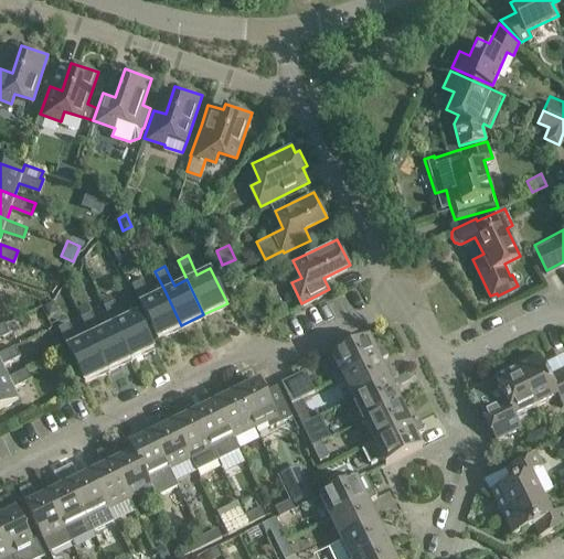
[(142,302),(158,336),(181,325),(165,290),(151,297),(142,277),(132,282),(142,302)]
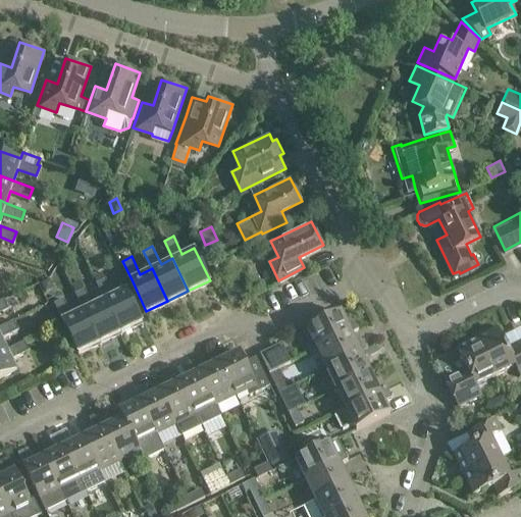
[(105,299),(120,330),(142,320),(126,288),(114,294),(105,275),(96,280),(105,299)]
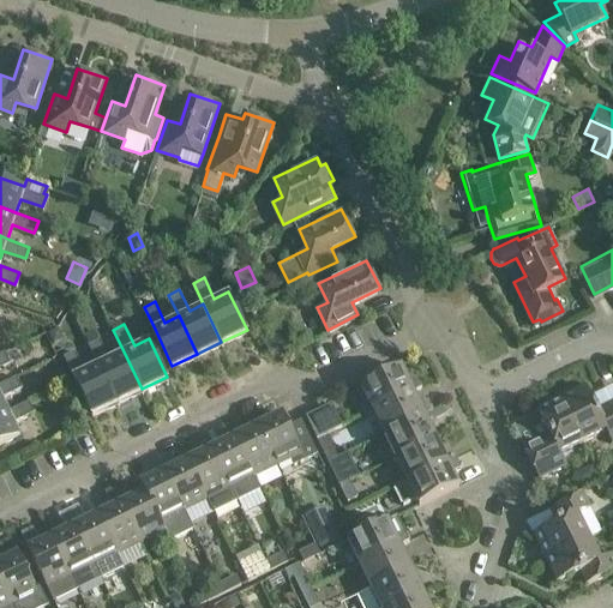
[(47,330),(53,342),(64,336),(58,325),(47,330)]
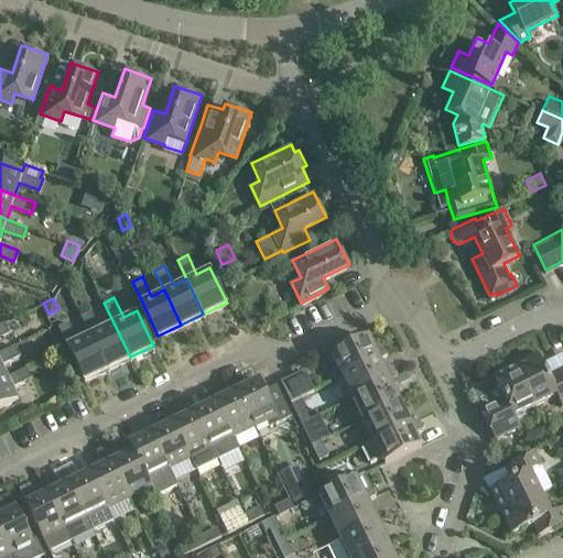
[(249,325),(262,318),(257,306),(244,312),(249,325)]
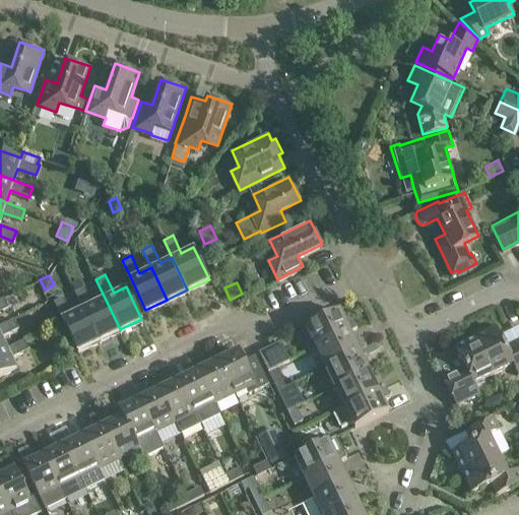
[(83,308),(100,339),(120,329),(105,298),(93,303),(84,284),(75,290),(83,308)]
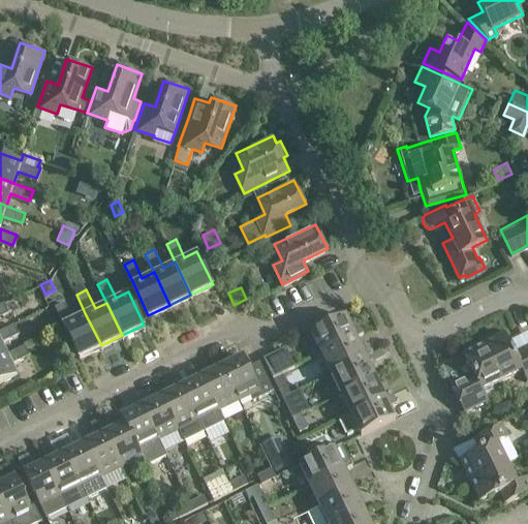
[(0,314),(8,310),(8,309),(4,301),(0,303),(0,314)]
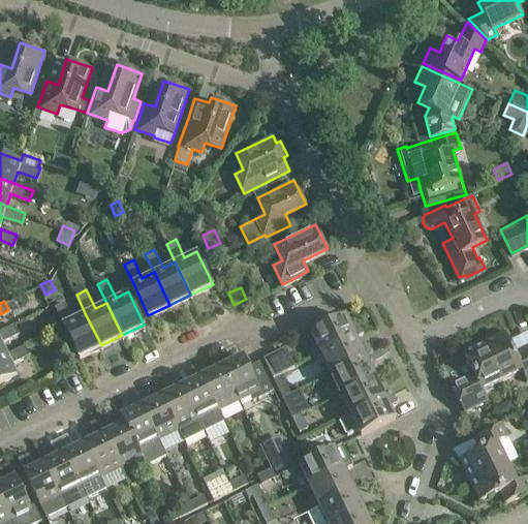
[(63,324),(80,356),(101,345),(85,313),(73,318),(64,301),(55,305),(64,324),(63,324)]
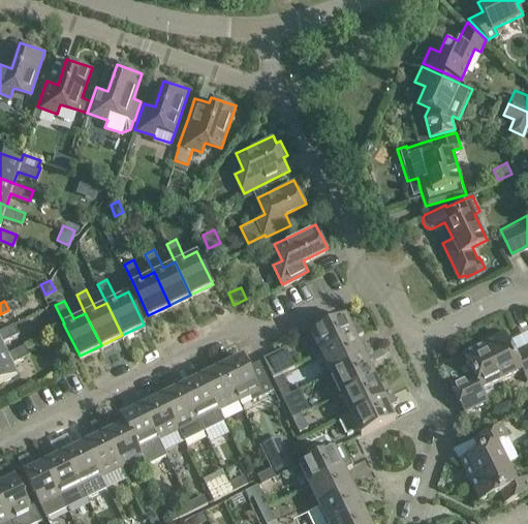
[(355,335),(355,334),(363,331),(359,321),(351,326),(345,313),(311,330),(317,343),(312,346),(315,353),(321,350),(355,335)]
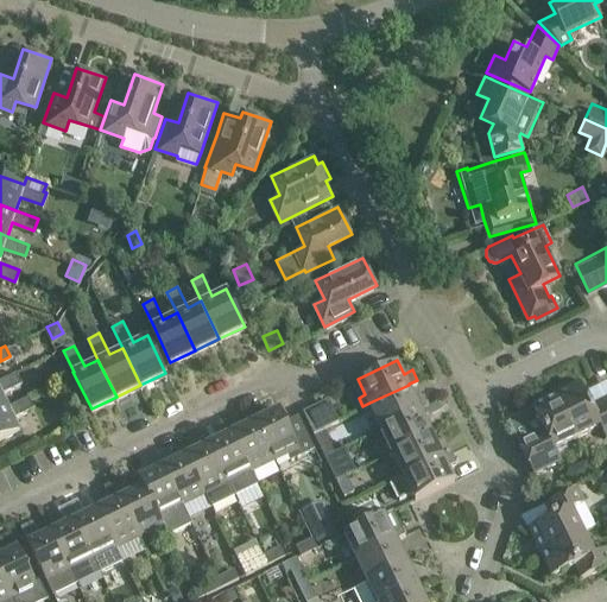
[(17,371),(0,378),(0,409),(8,404),(1,391),(21,381),(17,371)]
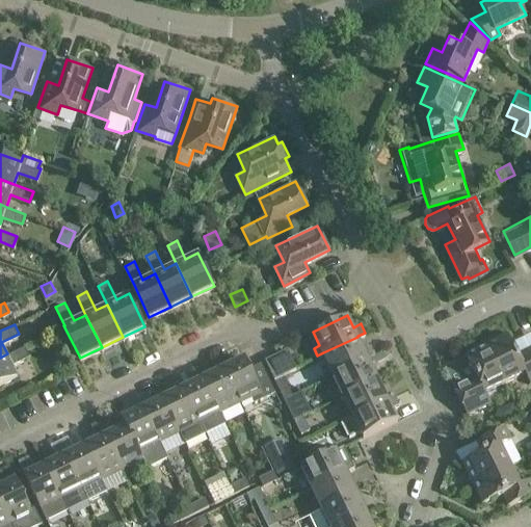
[(507,333),(485,343),(504,380),(525,370),(530,381),(530,380),(530,345),(518,352),(507,333)]
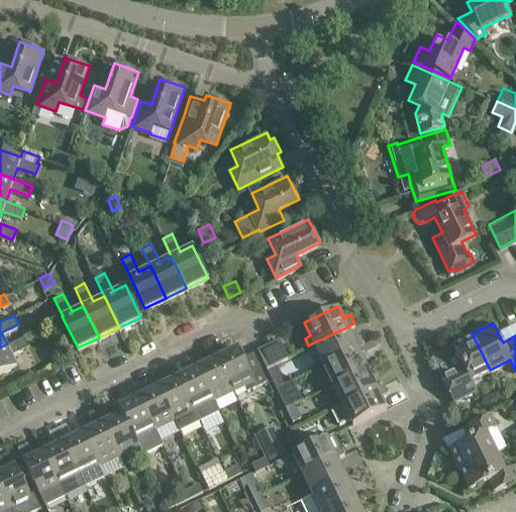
[(347,327),(314,342),(323,363),(356,346),(365,342),(359,333),(352,337),(347,327)]
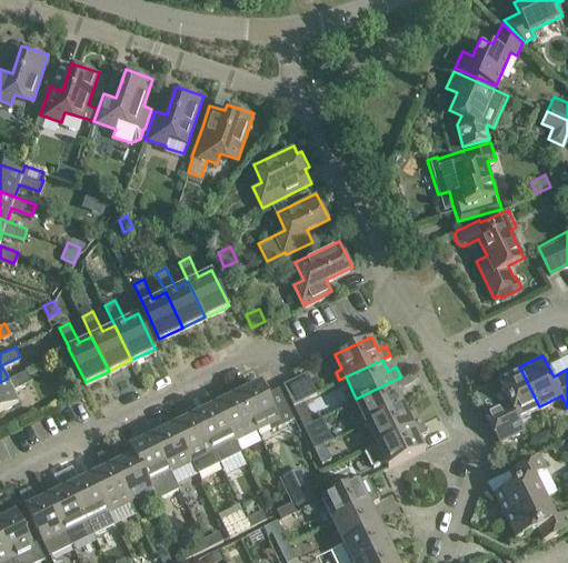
[(499,440),(525,428),(519,416),(539,406),(519,367),(498,376),(508,399),(485,410),(499,440)]
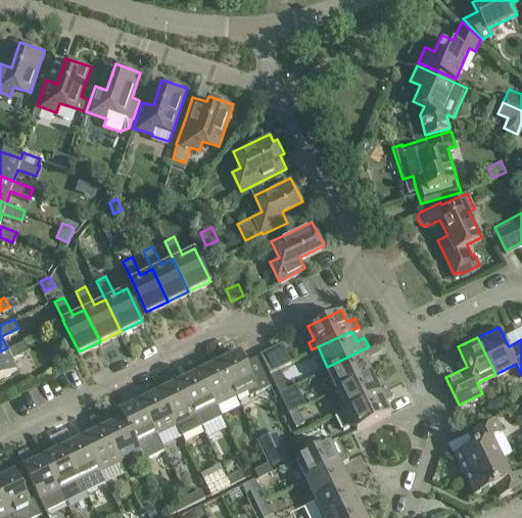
[(0,378),(17,369),(11,357),(29,348),(25,339),(7,347),(0,351),(0,378)]
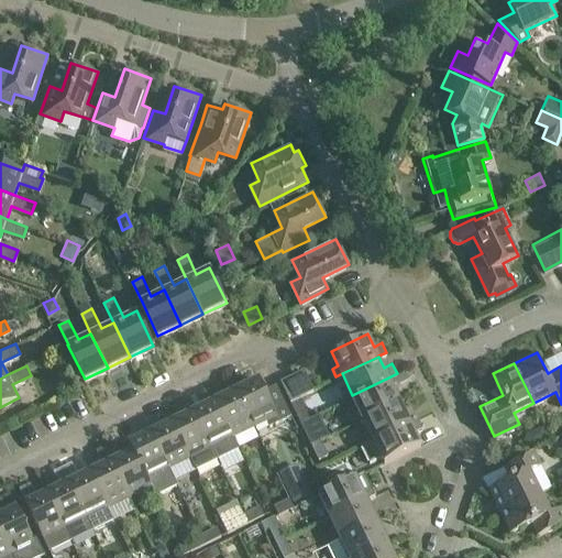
[(282,378),(290,398),(299,394),(315,386),(305,367),(282,378)]
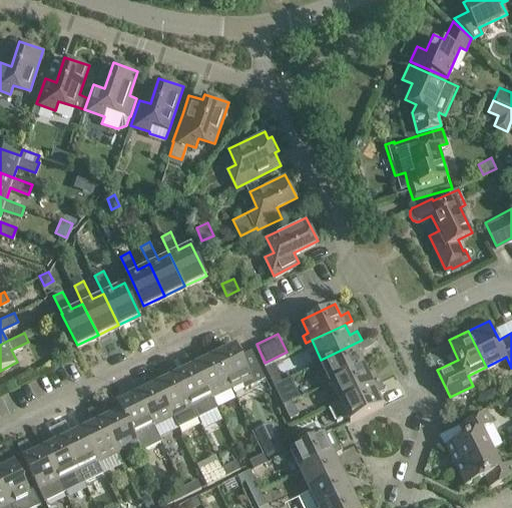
[(243,387),(266,376),(251,348),(240,353),(236,343),(214,354),(230,386),(241,381),(243,387)]
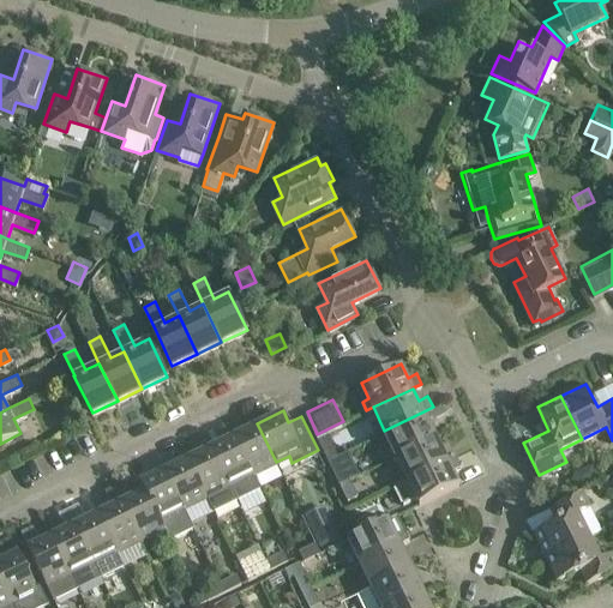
[(424,411),(384,431),(396,453),(436,435),(424,411)]
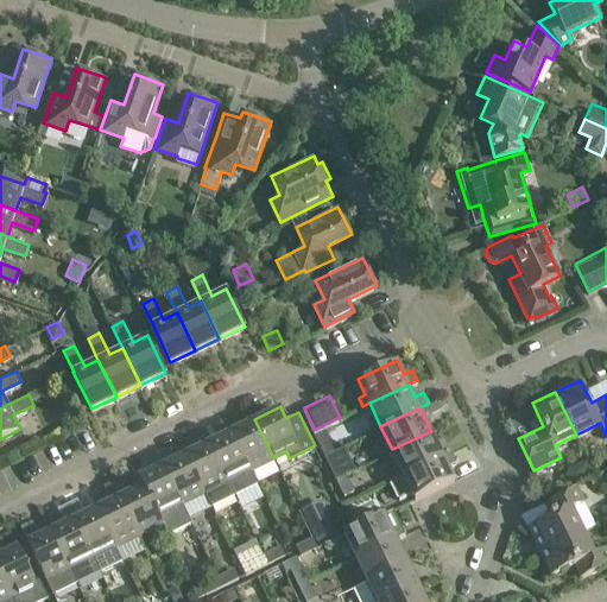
[(232,430),(251,469),(273,457),(254,419),(232,430)]
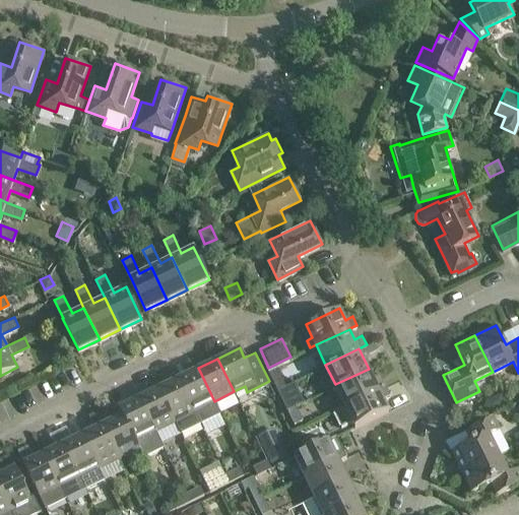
[(283,378),(276,364),(268,368),(274,382),(277,388),(286,384),(283,378)]
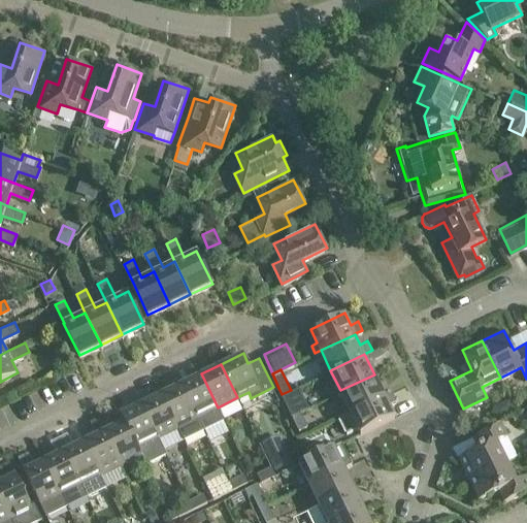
[(180,384),(197,417),(203,430),(224,420),(218,407),(201,373),(180,384)]
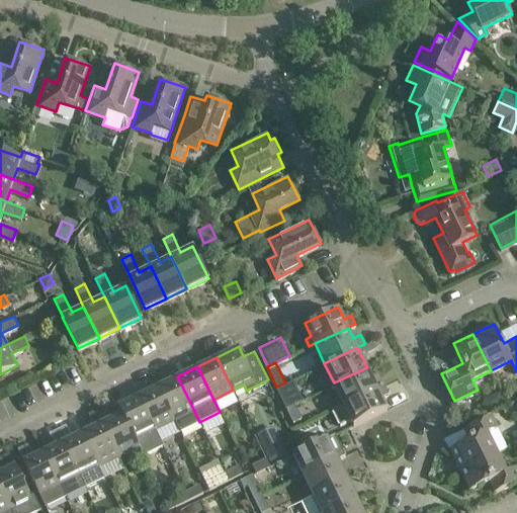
[(343,403),(376,386),(367,367),(334,382),(343,403)]
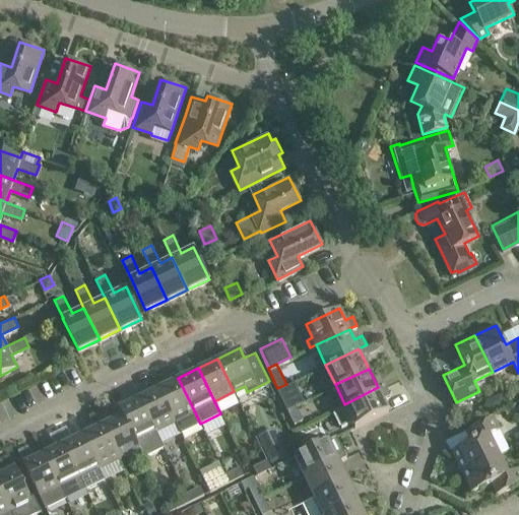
[(182,433),(200,424),(194,410),(178,378),(158,387),(175,421),(182,433)]
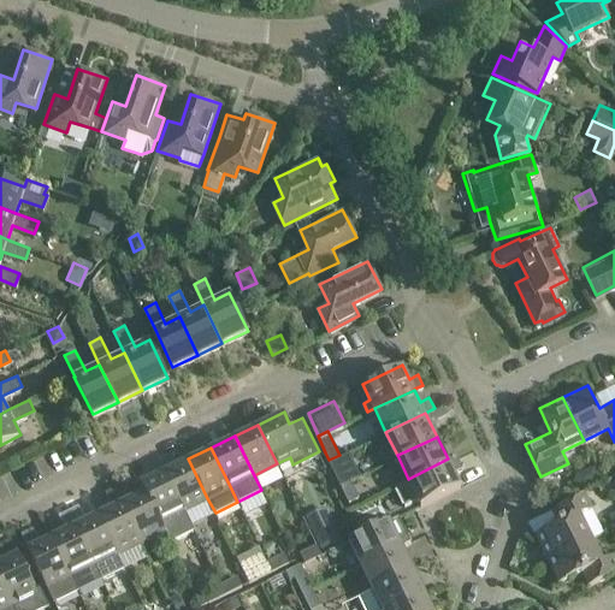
[(349,450),(339,455),(329,460),(341,483),(350,478),(360,473),(349,450)]
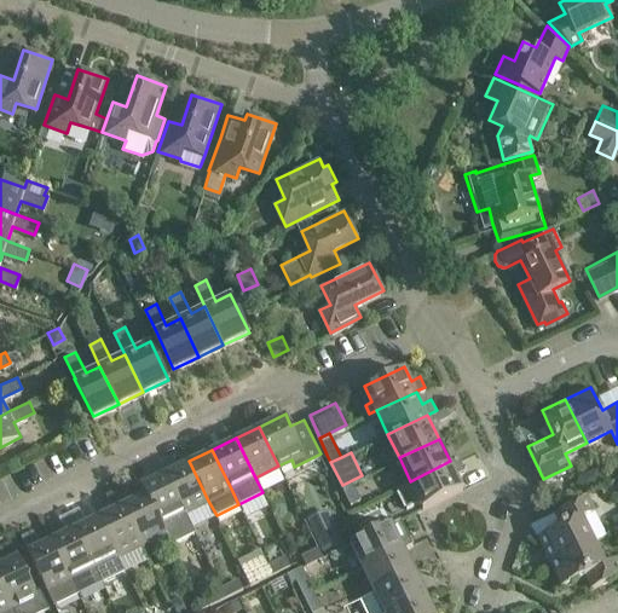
[(420,501),(422,505),(462,486),(456,472),(465,468),(460,457),(450,461),(410,481),(397,487),(406,508),(420,501)]
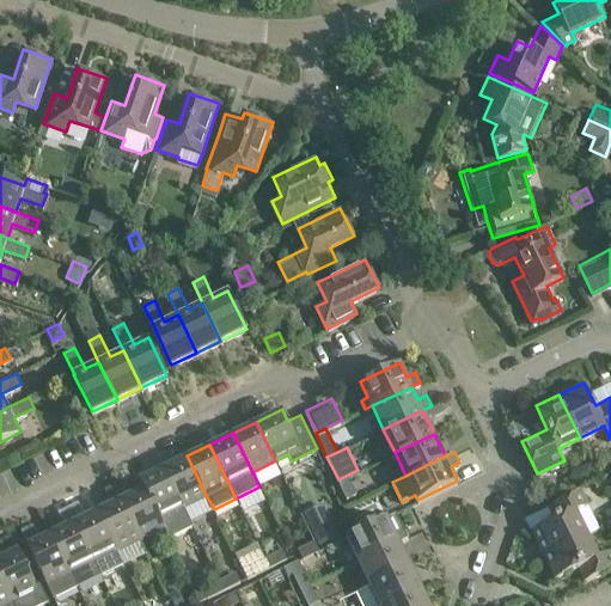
[(163,467),(182,506),(183,506),(206,495),(187,455),(163,467)]
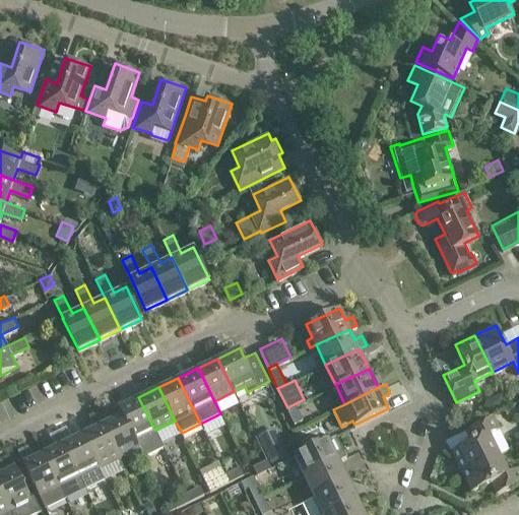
[(506,402),(501,391),(494,393),(499,405),(506,402)]
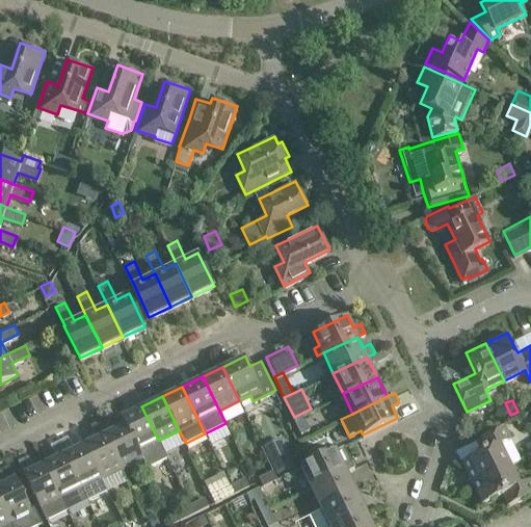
[(125,424),(142,457),(147,467),(167,456),(159,440),(158,440),(141,406),(122,416),(125,424)]
